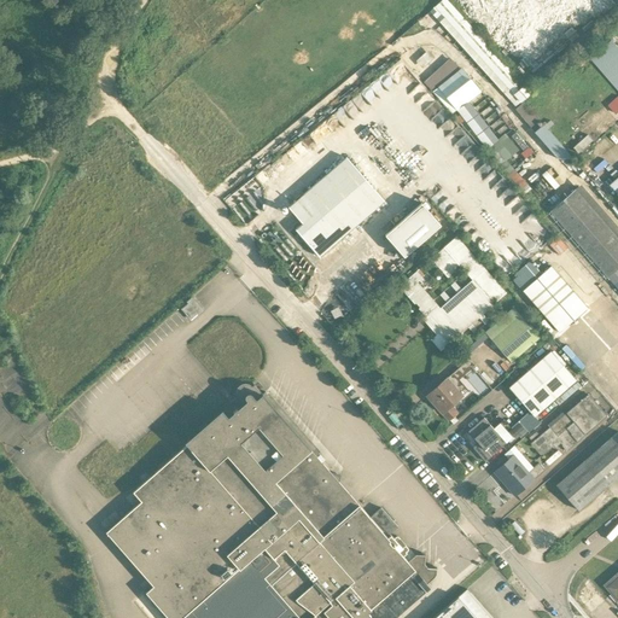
[(530,93),(445,1),(431,13),(439,22),(443,18),(499,79),(495,82),(502,92),(507,87),(512,93),(507,97),(516,105),(530,93)]
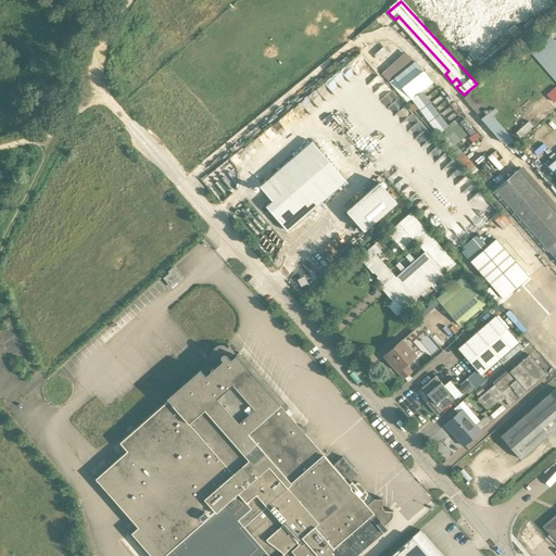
[(555,36),(554,34),(533,50),(555,77),(555,36)]
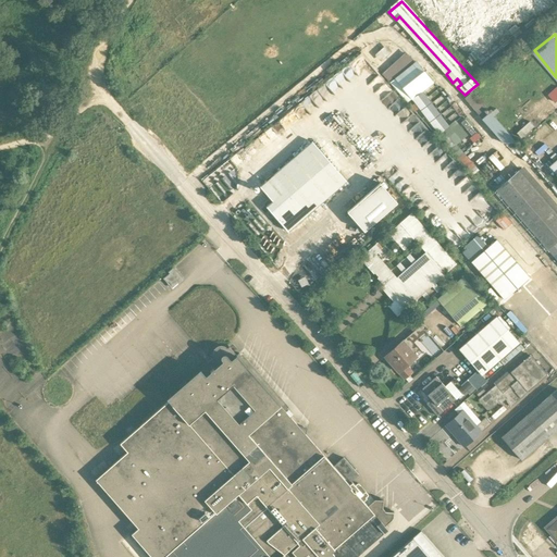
[(415,61),(396,77),(412,98),(434,81),(417,60),(415,61)]
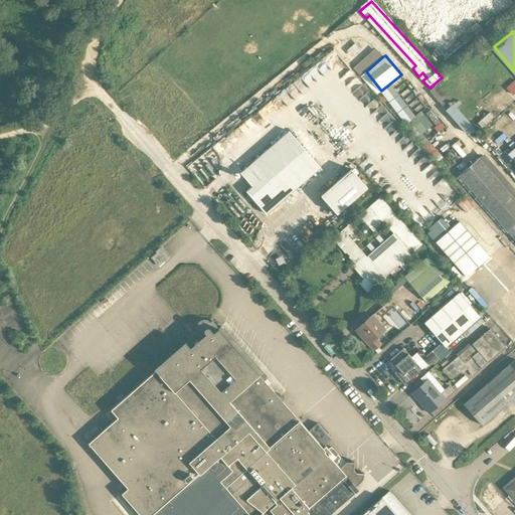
[(390,84),(381,92),(405,124),(415,117),(390,84)]
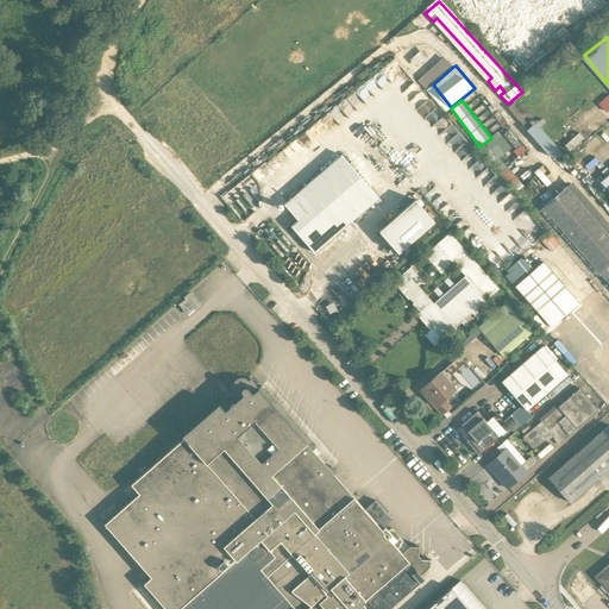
[(531,120),(514,101),(506,108),(522,127),(531,120)]
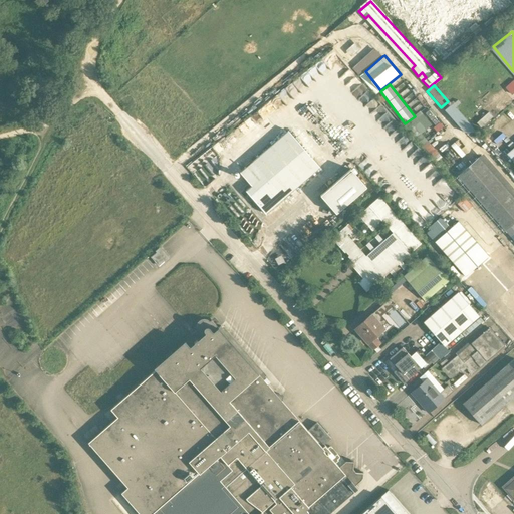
[(454,101),(447,107),(469,134),(476,127),(454,101)]
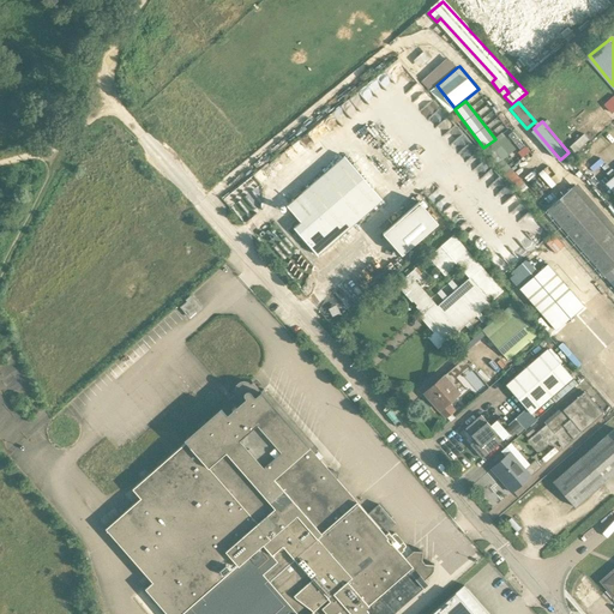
[(507,136),(519,150),(524,146),(512,132),(507,136)]
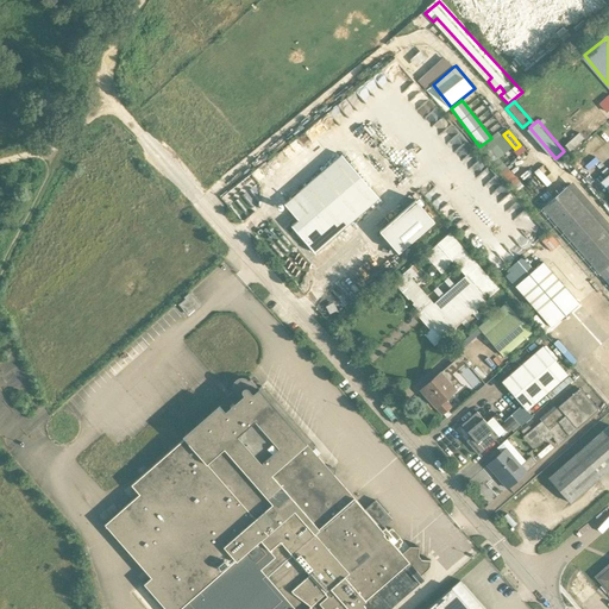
[(510,148),(498,133),(478,150),(491,164),(498,158),(510,148)]
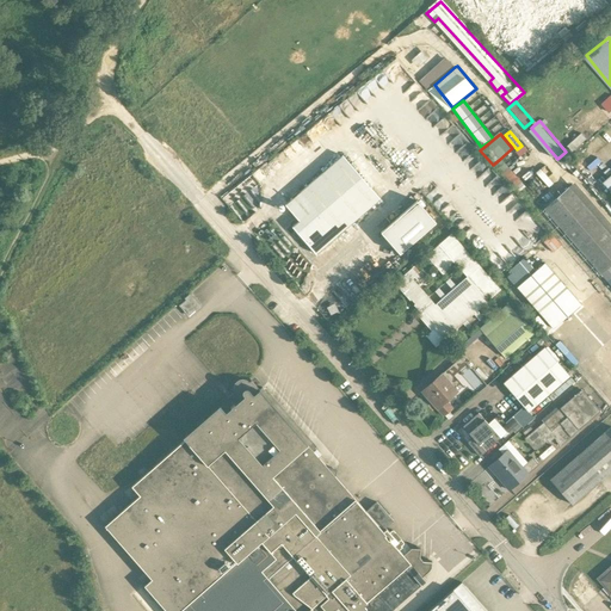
[(513,152),(518,158),(526,150),(522,146),(517,149),(513,152)]
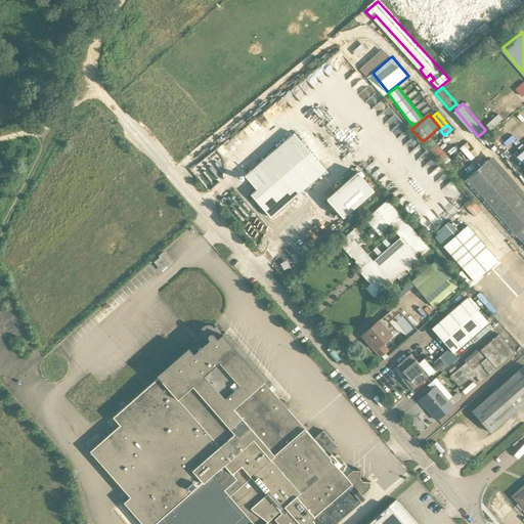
[(271,218),(290,202),(325,171),(294,133),(257,165),(269,179),(251,194),(271,218)]
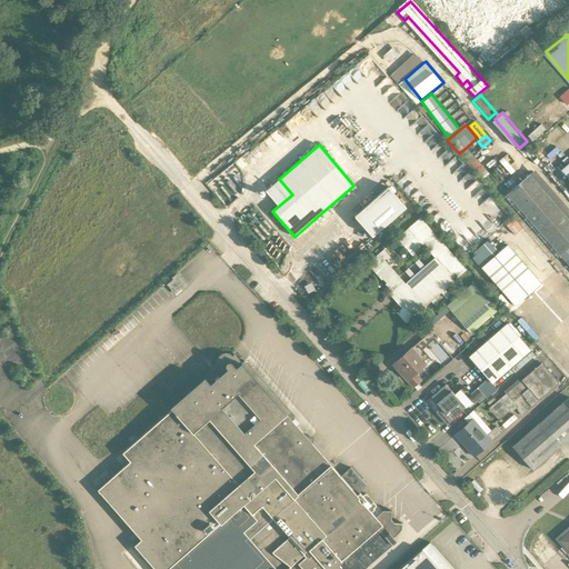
[(568,266),(568,219),(529,175),(506,195),(568,266)]
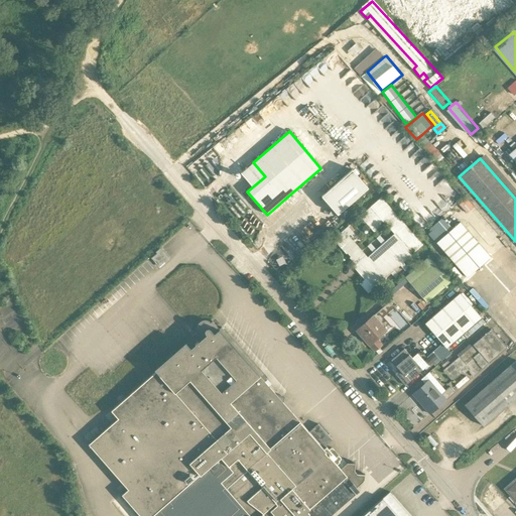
[(352,169),(320,197),(337,215),(368,188),(352,169)]
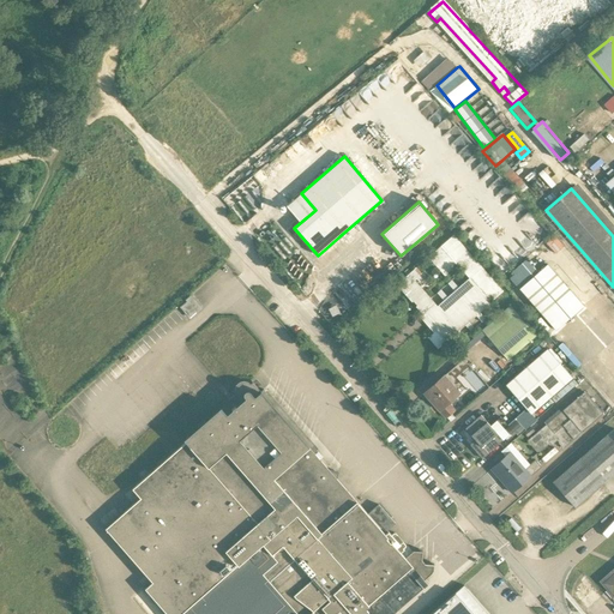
[(537,272),(525,259),(511,271),(513,274),(510,277),(519,289),(537,272)]
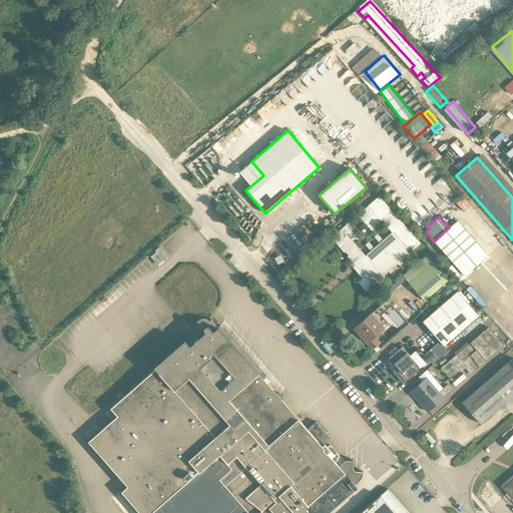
[(464,276),(487,255),(457,220),(449,227),(434,241),(464,276)]
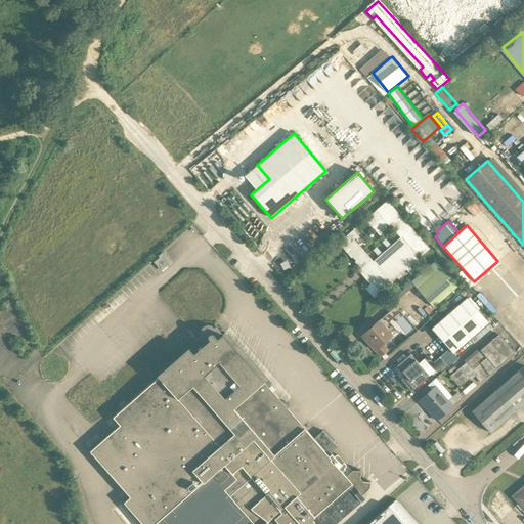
[(353,230),(338,244),(351,258),(352,257),(355,261),(354,262),(372,281),(364,288),(373,298),(419,259),(400,237),(373,262),(353,239),(357,236),(353,230)]
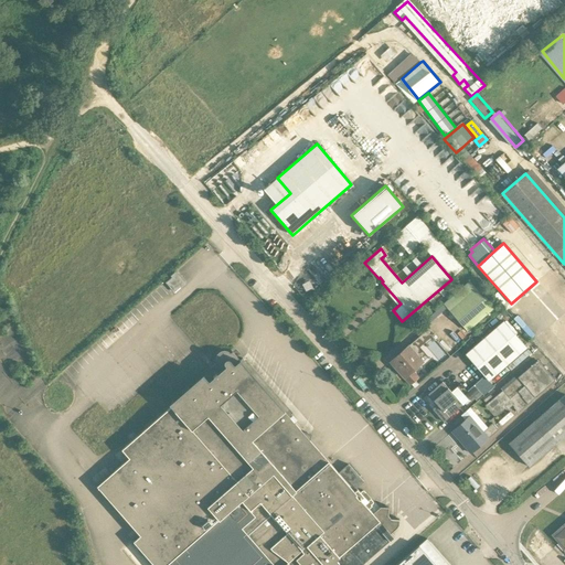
[(170,278),(174,289),(187,285),(182,273),(170,278)]
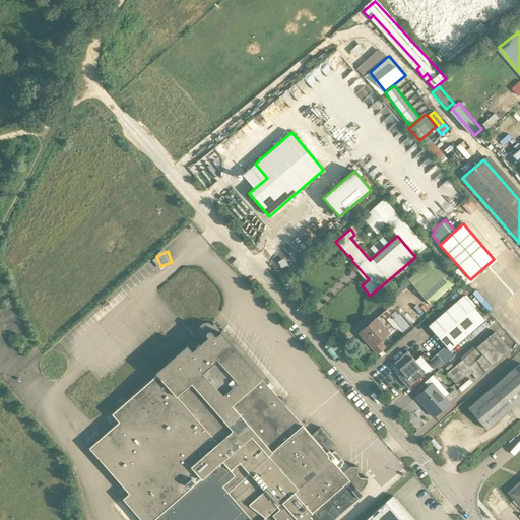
[(430,306),(454,284),(432,259),(407,280),(430,306)]
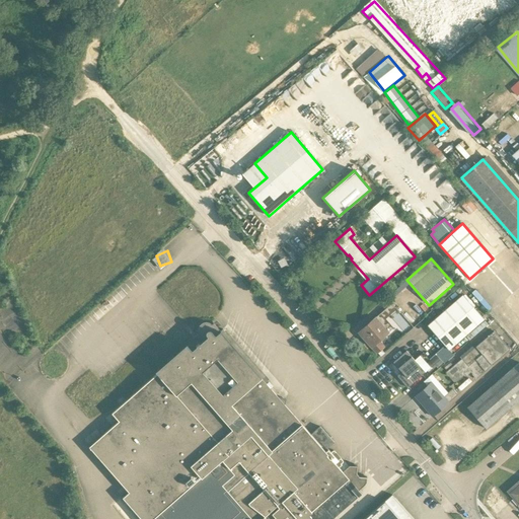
[(448,350),(484,319),(462,295),(427,326),(444,346),(448,350)]
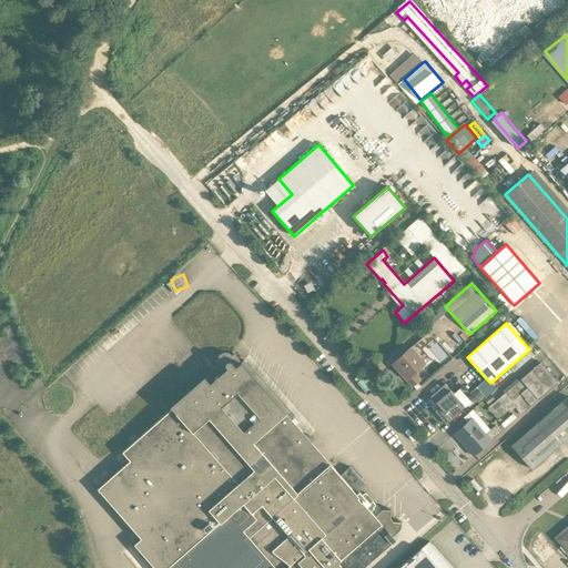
[(423,350),(436,336),(430,331),(417,343),(423,350)]
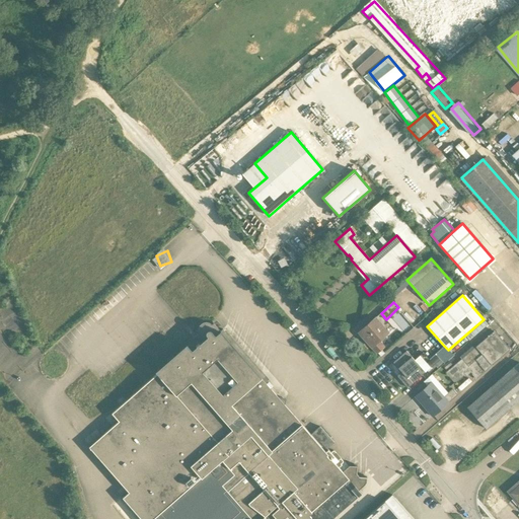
[(376,353),(384,346),(379,341),(389,332),(376,317),(359,332),(376,353)]
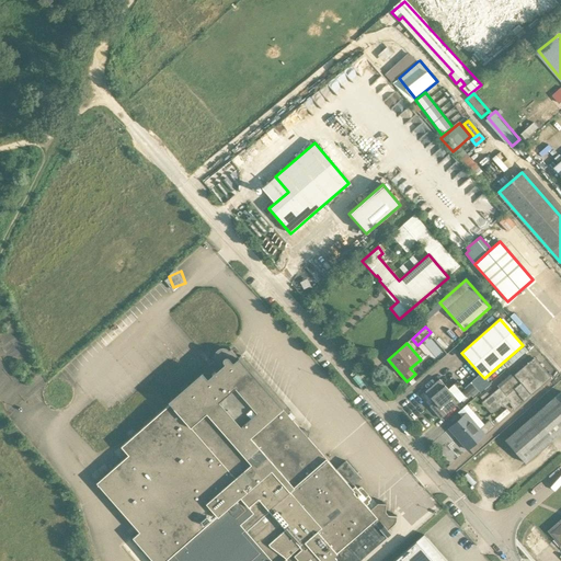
[(514,409),(550,378),(533,358),(481,403),(491,414),(502,405),(504,407),(508,403),(514,409)]
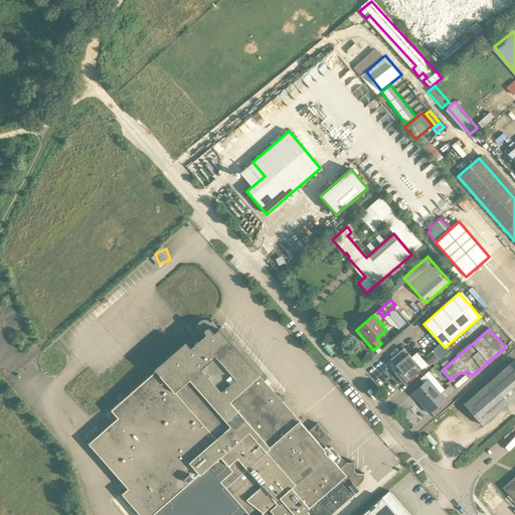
[(432,351),(433,352),(438,359),(440,361),(450,353),(445,347),(441,343),(432,351)]
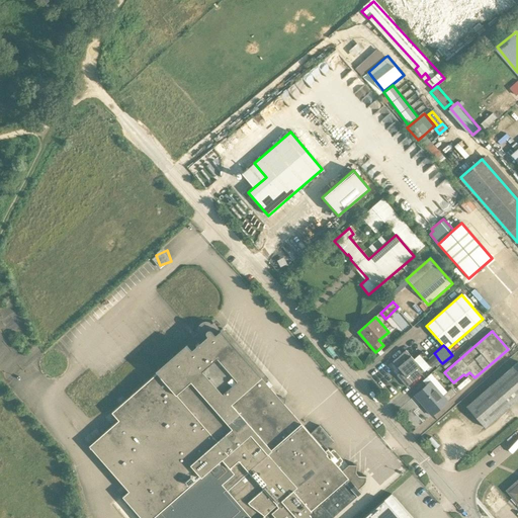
[(406,351),(393,362),(402,372),(397,376),(406,386),(421,374),(416,368),(418,366),(406,351)]
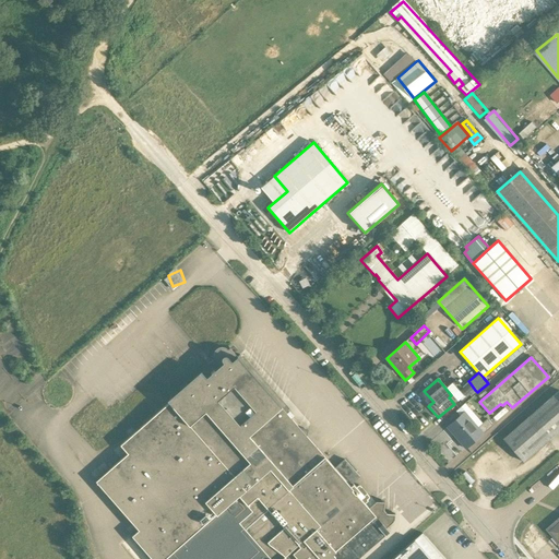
[(468,395),(475,390),(470,382),(462,389),(468,395)]
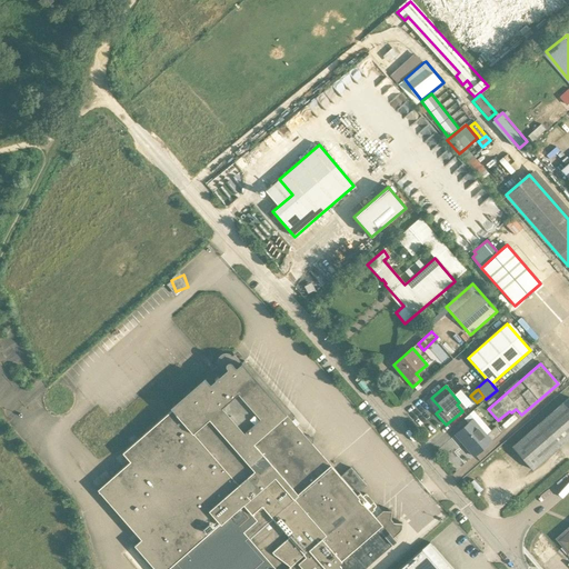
[(568,405),(565,401),(512,448),(531,470),(568,437),(568,405)]
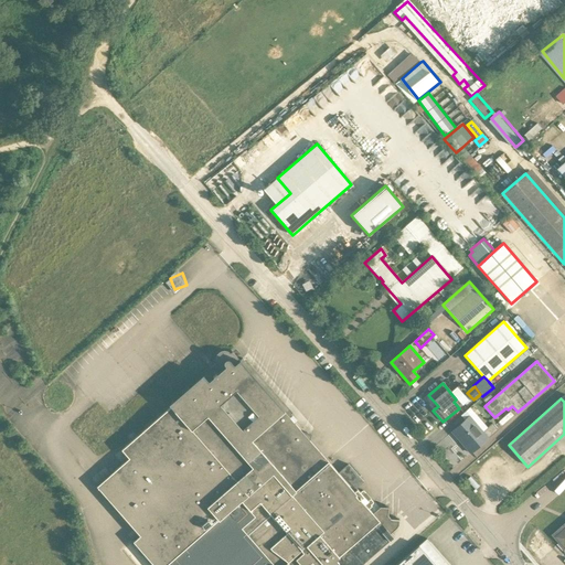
[(483,432),(470,416),(451,433),(470,454),(489,438),(488,438),(498,429),(492,424),(483,432)]
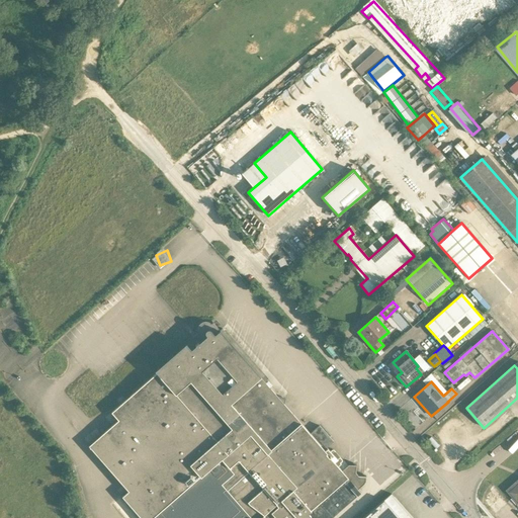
[(310,434),(324,450),(333,442),(319,426),(310,434)]
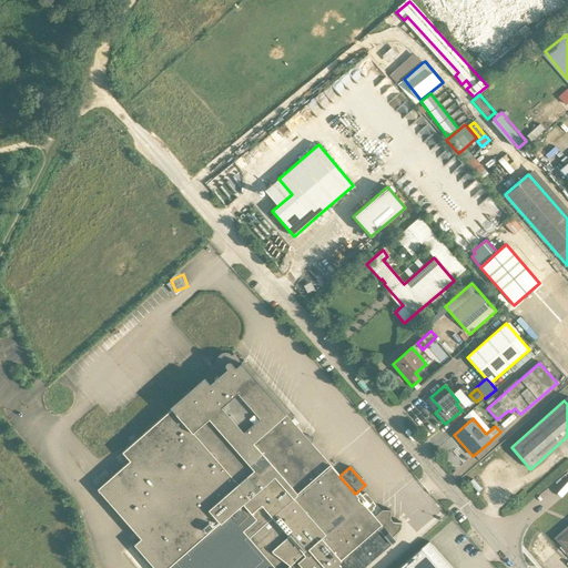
[(567,525),(553,538),(567,556),(567,525)]
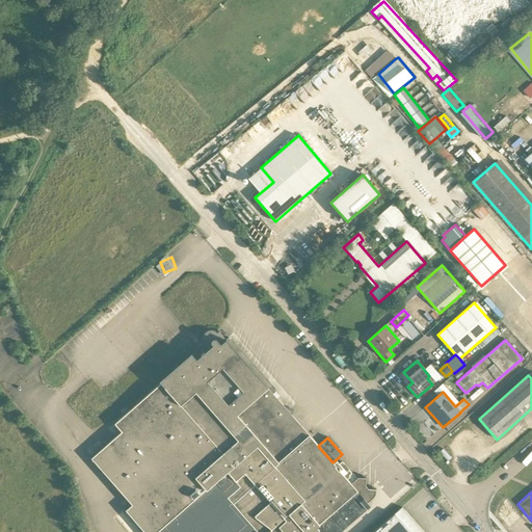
[(423,531),(402,507),(373,531),(423,531)]
